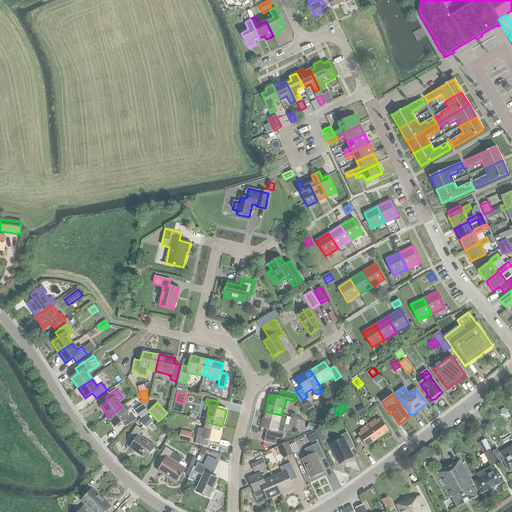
[(125,404),(121,407),(108,417),(115,427),(122,422),(126,427),(137,419),(131,411),(130,409),(129,410),(125,404)]
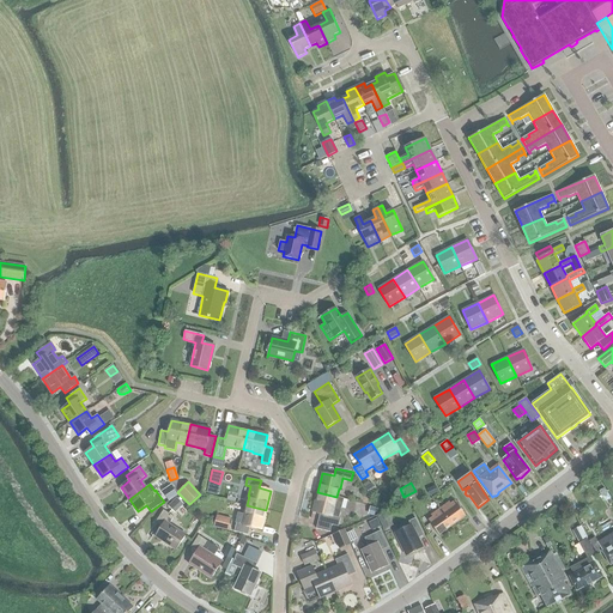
[(169,501),(177,495),(170,485),(162,491),(169,501)]
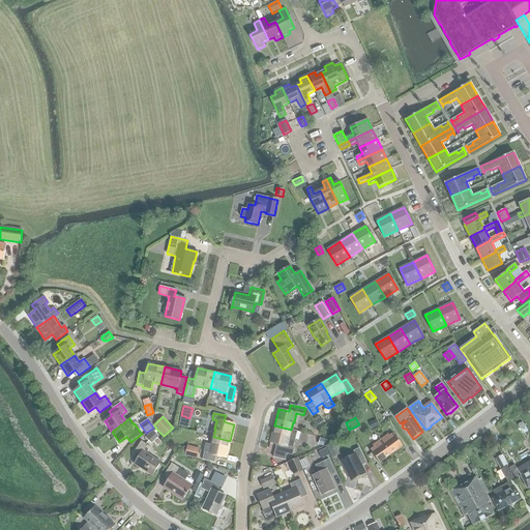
[(297,431),(291,430),(274,425),(270,443),(281,445),(278,452),(274,451),(273,458),(286,461),(287,454),(292,455),(294,448),(293,448),(297,431)]
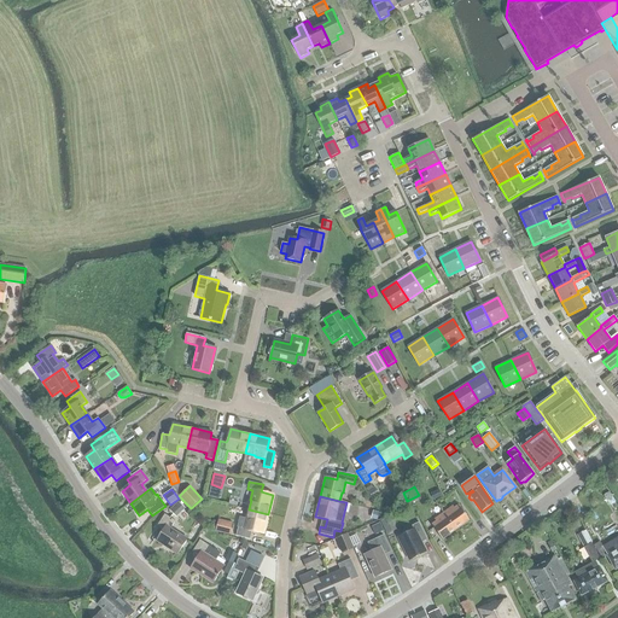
[(176,518),(185,508),(178,501),(169,511),(176,518)]
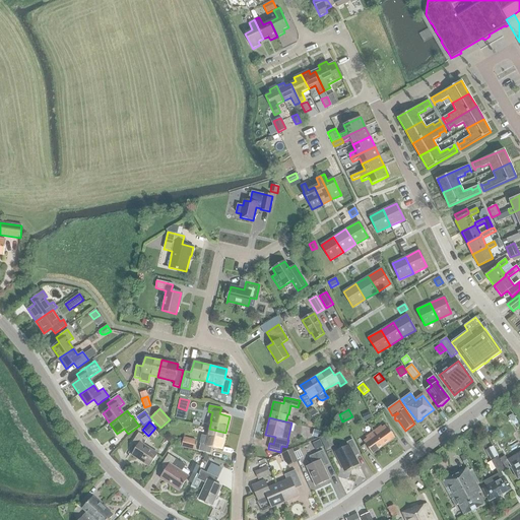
[(374,432),(384,446),(395,438),(386,426),(382,428),(381,426),(374,432)]
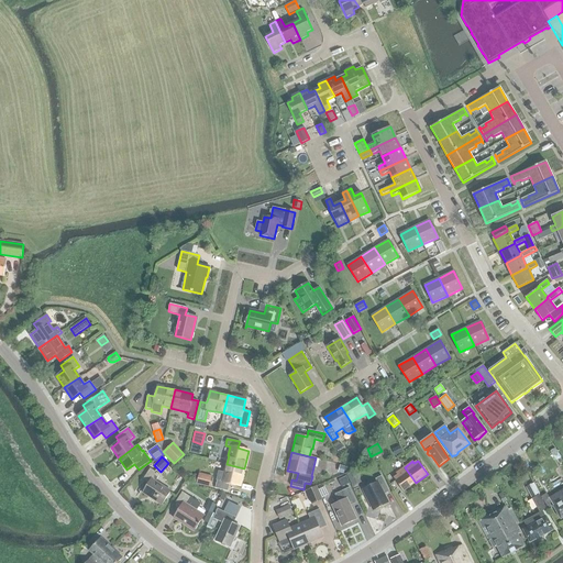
[(244,468),(227,464),(224,473),(219,471),(214,488),(228,492),(230,484),(240,486),(244,468)]
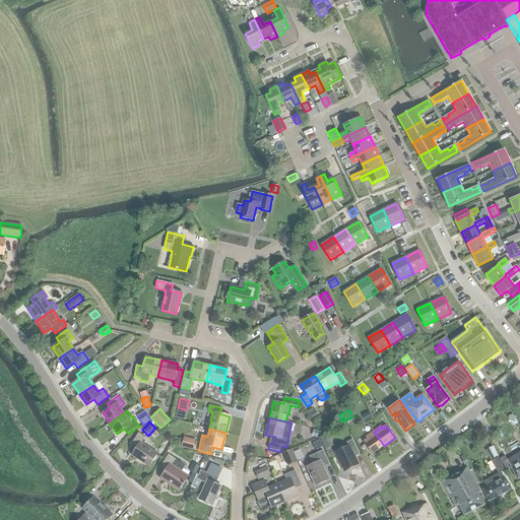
[(372,454),(384,446),(374,432),(366,437),(367,439),(364,442),(372,454)]
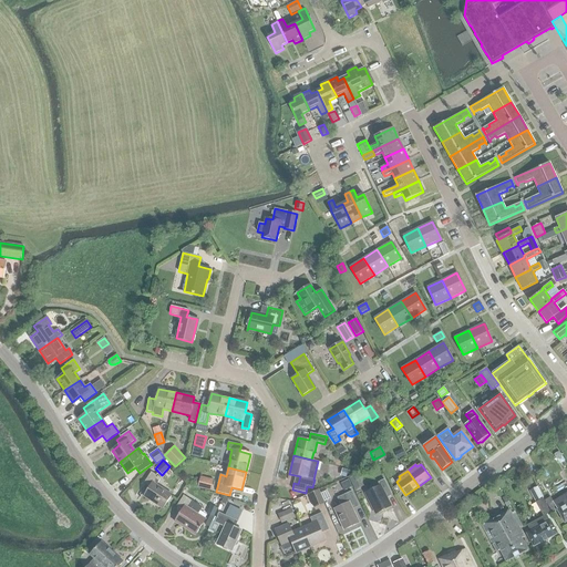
[(163,509),(172,495),(156,485),(161,478),(151,472),(144,483),(150,487),(143,496),(163,509)]
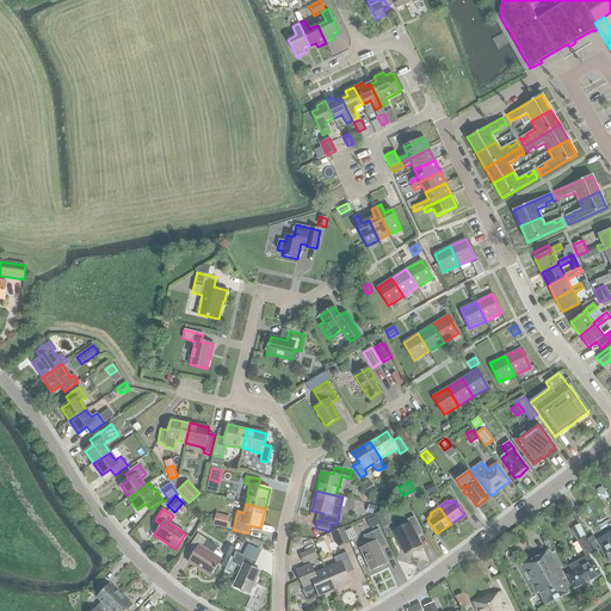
[(383,529),(393,524),(386,510),(376,514),(383,529)]
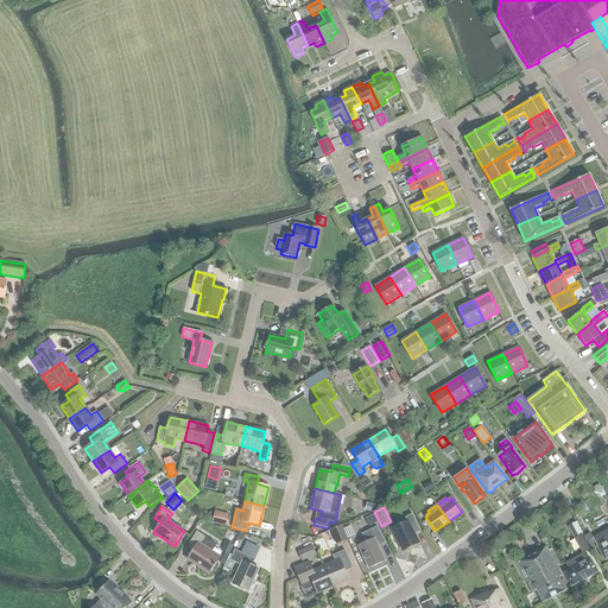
[(226,526),(229,514),(215,511),(211,523),(226,526)]
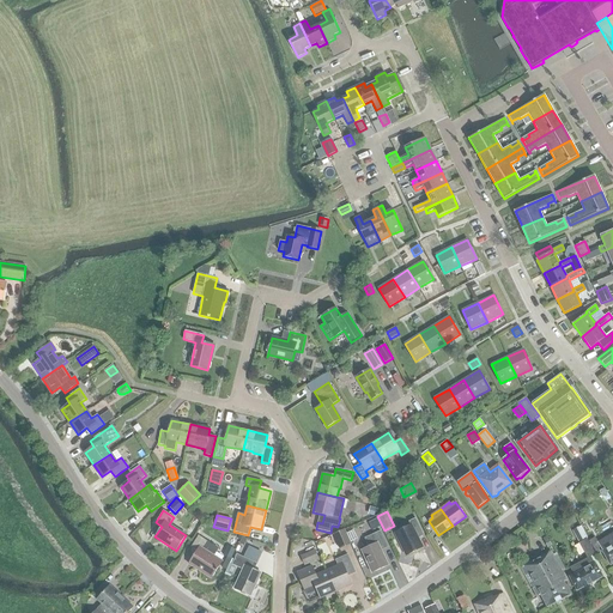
[(372,530),(381,527),(377,519),(368,522),(372,530)]
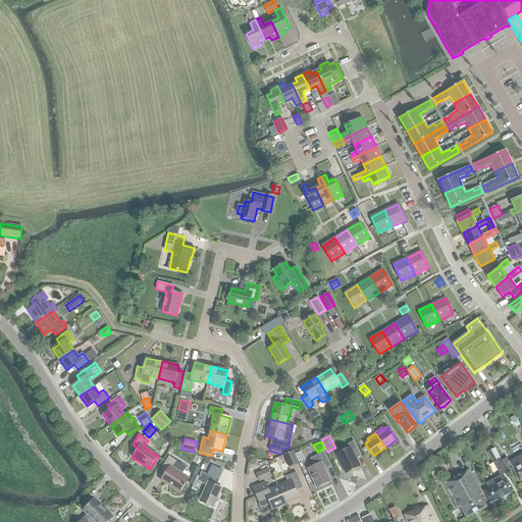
[(346,473),(359,466),(356,459),(361,456),(354,441),(348,445),(350,448),(336,454),(346,473)]
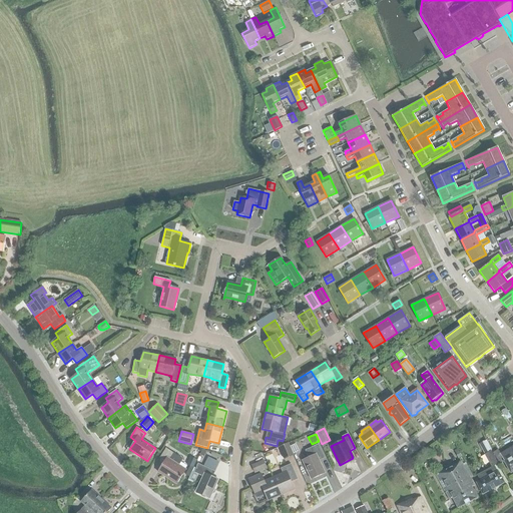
[(284,460),(294,456),(289,443),(279,447),(284,460)]
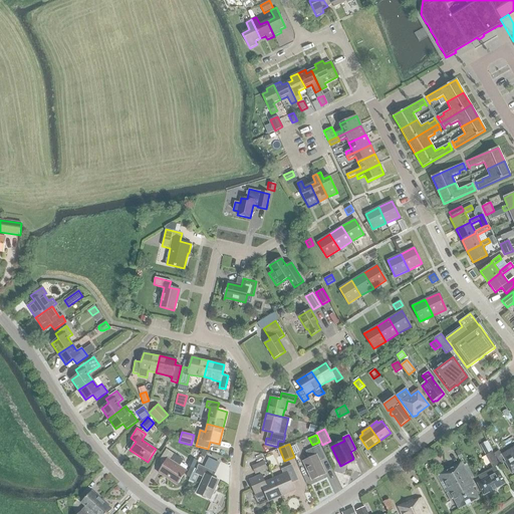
[(311,480),(325,474),(319,460),(324,458),(319,446),(305,452),(309,459),(303,462),(311,480)]
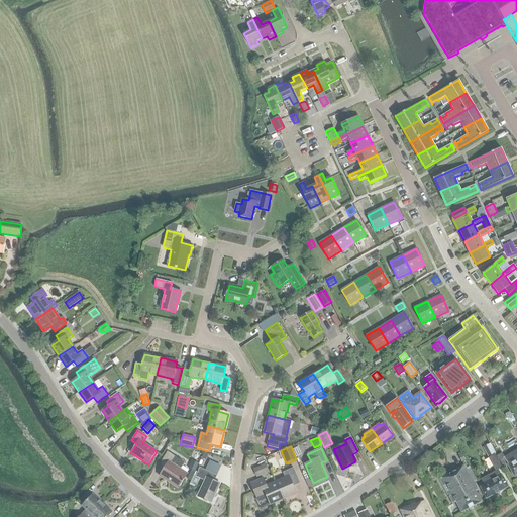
[(500,450),(496,452),(497,455),(497,456),(499,460),(504,468),(507,474),(511,472),(515,477),(516,475),(516,449),(513,452),(504,457),(502,453),(500,450)]
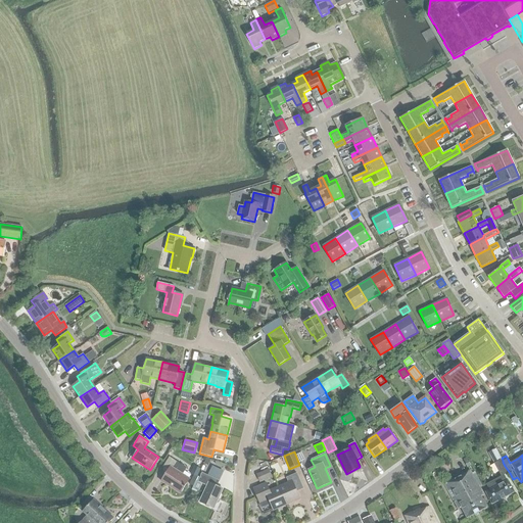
[(180,493),(189,479),(183,475),(187,468),(170,457),(160,470),(165,474),(161,481),(180,493)]
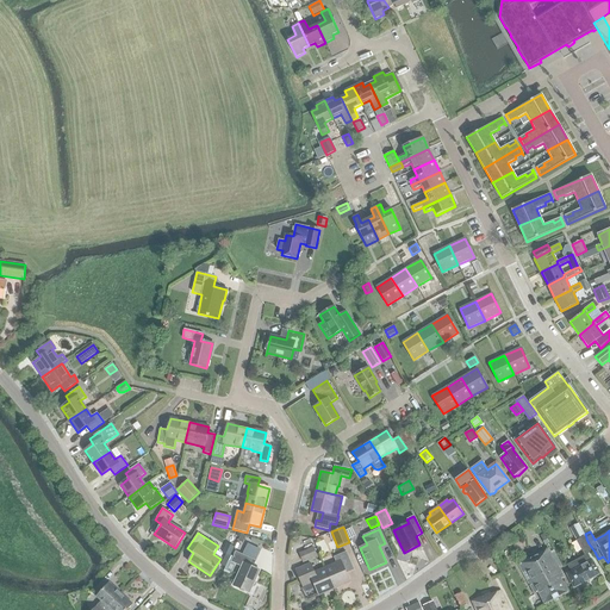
[(571,572),(566,574),(573,589),(599,574),(592,560),(591,560),(587,554),(592,552),(584,536),(577,541),(576,541),(584,556),(567,565),(571,572)]
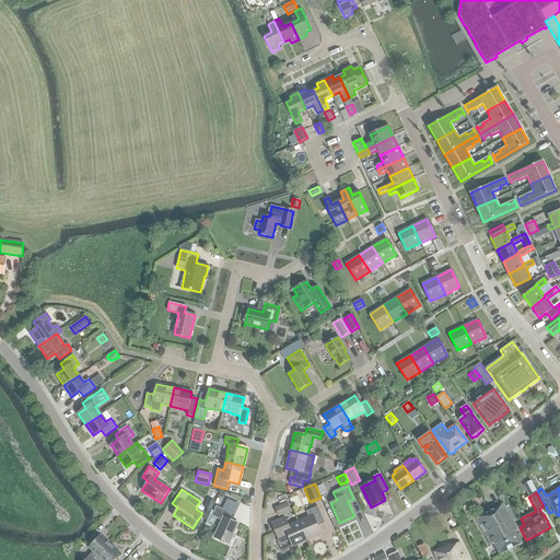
[(231,494),(229,500),(241,504),(243,498),(231,494)]
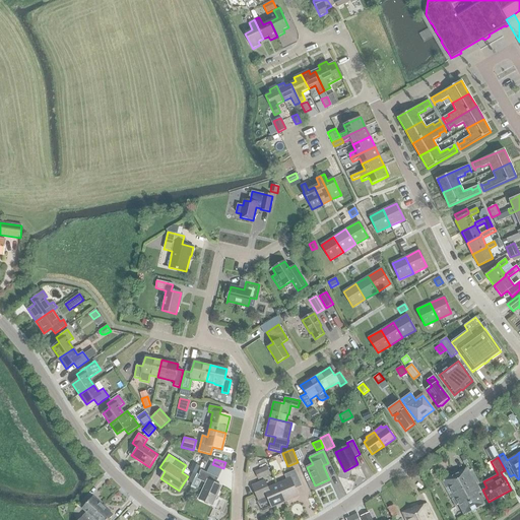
[(192,483),(197,473),(196,473),(200,466),(193,463),(189,471),(192,473),(188,481),(192,483)]
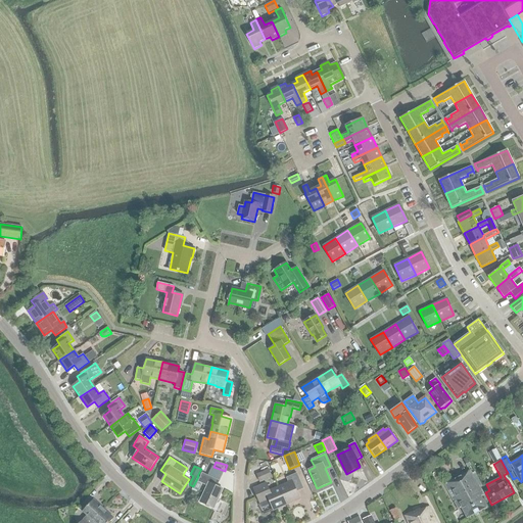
[(259,482),(272,477),(269,469),(256,474),(259,482)]
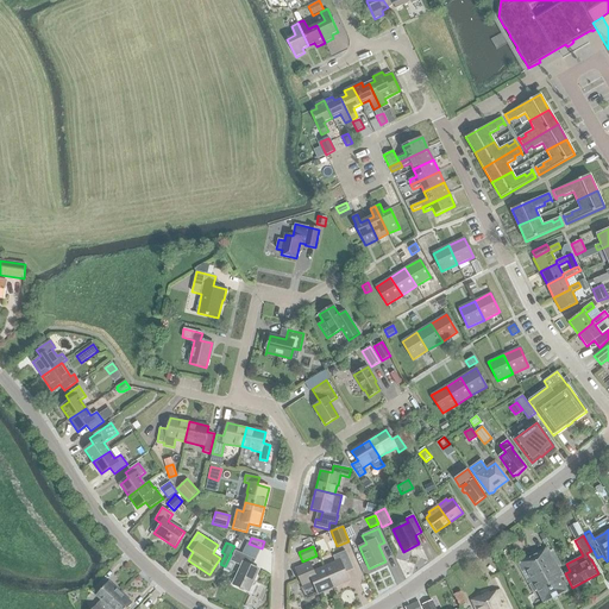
[(566,591),(560,578),(563,577),(547,548),(518,564),(533,592),(537,591),(544,603),(553,598),(558,596),(557,596),(566,591)]
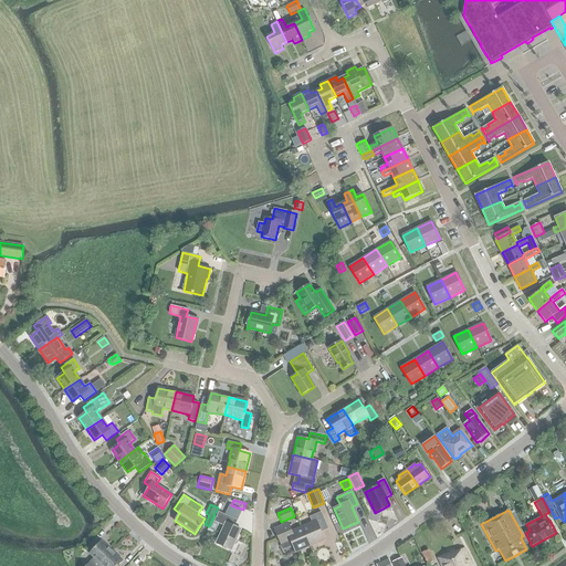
[(231,551),(241,530),(231,525),(233,519),(219,512),(215,522),(224,526),(216,544),(231,551)]
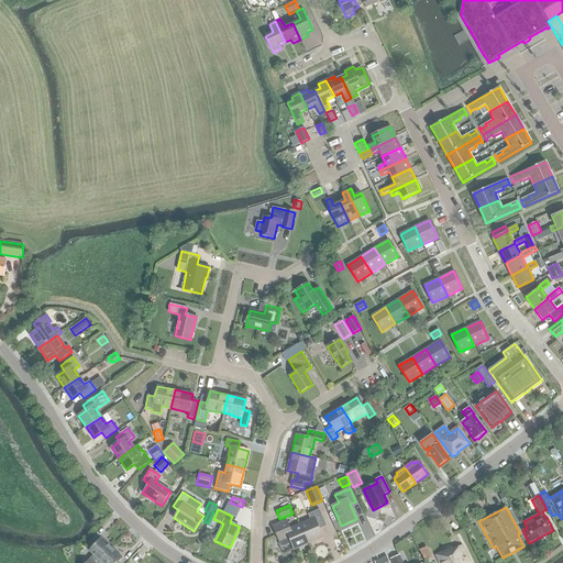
[(300,525),(308,543),(322,538),(319,529),(327,526),(319,509),(308,515),(310,520),(300,525)]
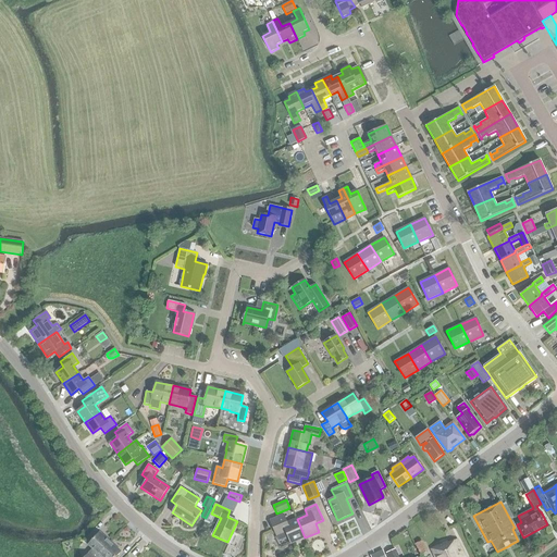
[(305,537),(297,519),(286,523),(283,515),(270,520),(276,536),(285,532),(291,544),(305,537)]
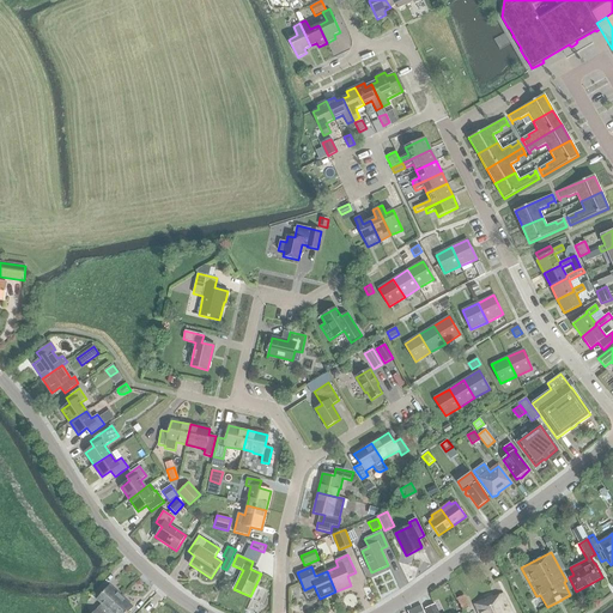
[(105,612),(121,596),(109,586),(96,600),(102,605),(97,610),(92,612),(105,612)]
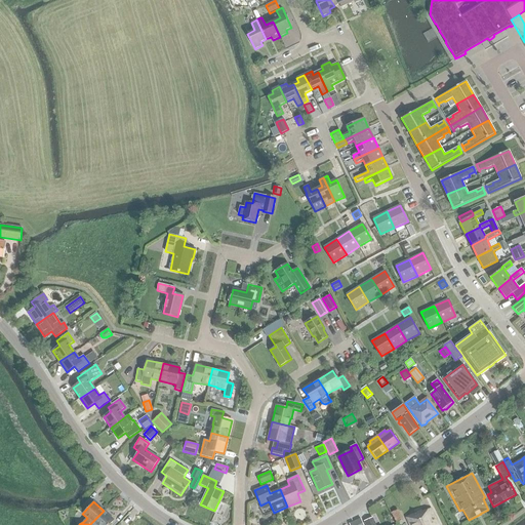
[(438,524),(431,509),(422,513),(421,511),(406,518),(409,524),(438,524)]
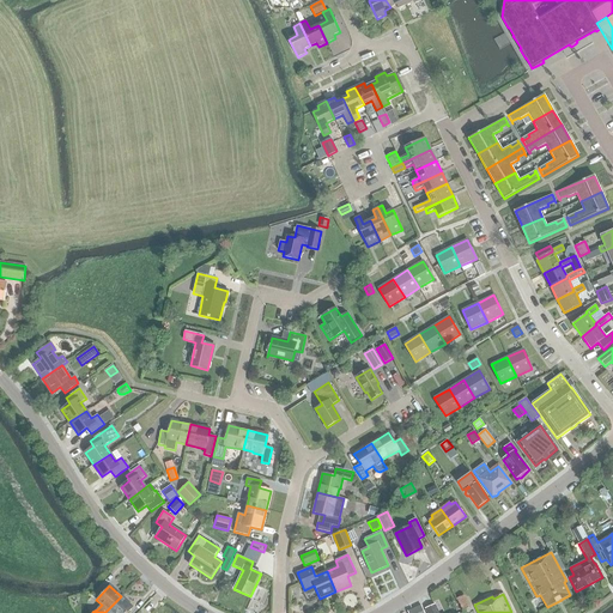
[(462,611),(471,607),(465,595),(456,599),(462,611)]
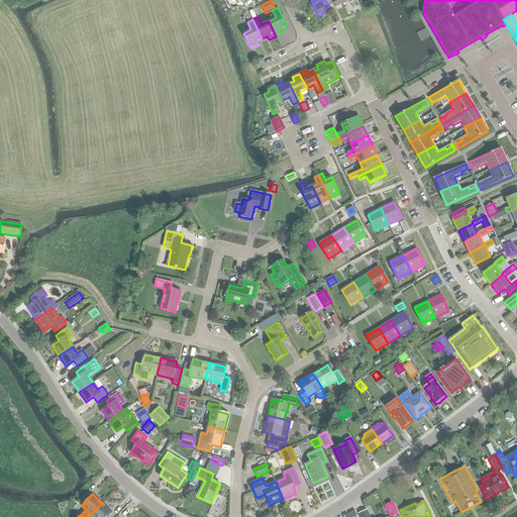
[(89,516),(107,516),(112,513),(102,503),(89,516)]
